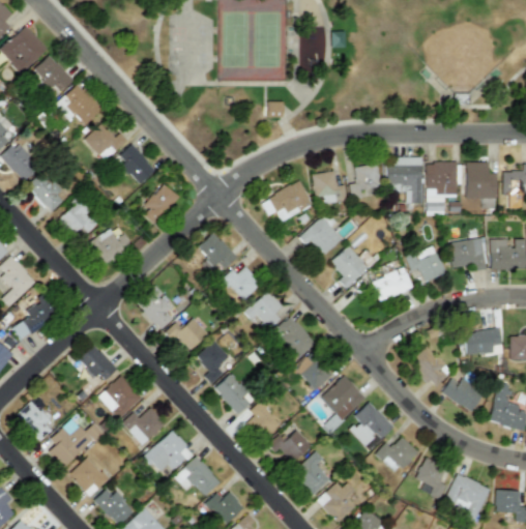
[(0,37),(10,27),(4,21),(11,15),(0,2),(0,37)]
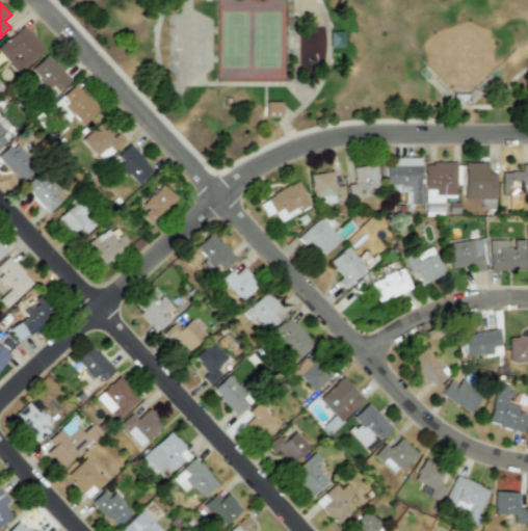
[(48,49),(25,26),(0,49),(0,53),(21,75),(48,49)]
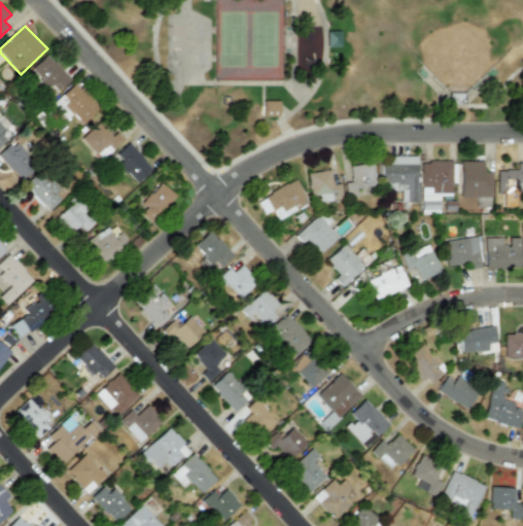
[(343,47),(343,31),(329,32),(329,47),(343,47)]
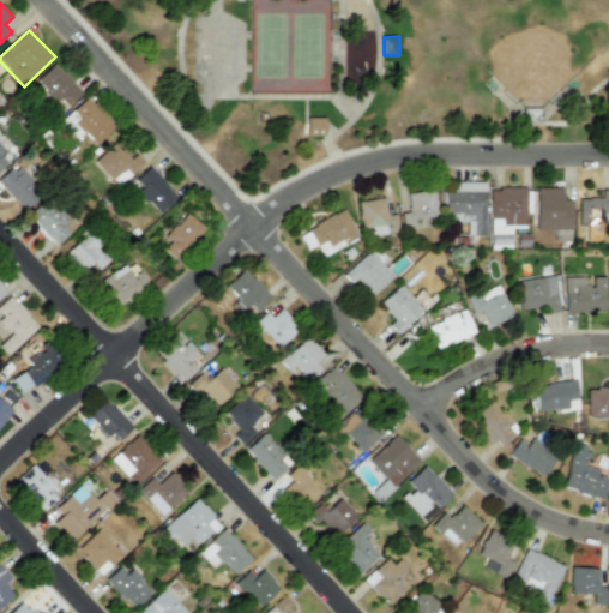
[(83,95),(60,62),(38,79),(56,103),(64,98),(68,106),(83,95)]
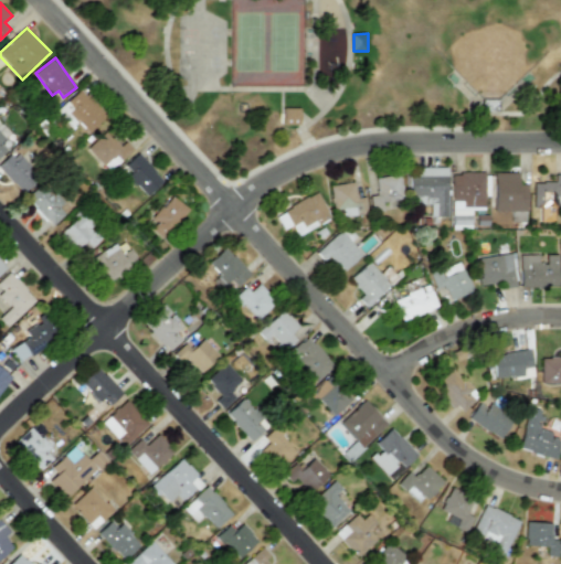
[(74,129),(81,124),(90,134),(107,118),(82,91),(57,112),(74,129)]
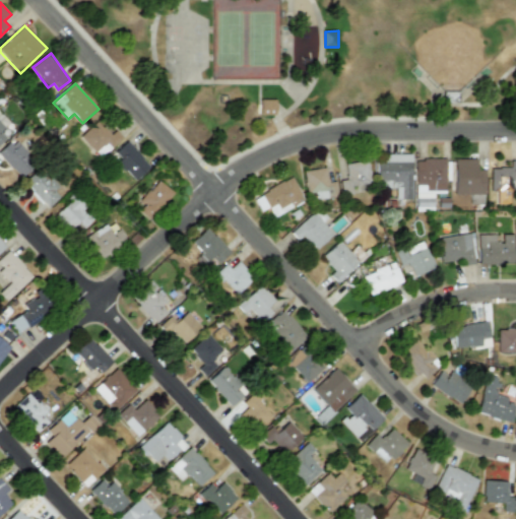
[(262,115),(277,116),(277,101),(262,100),(262,115)]
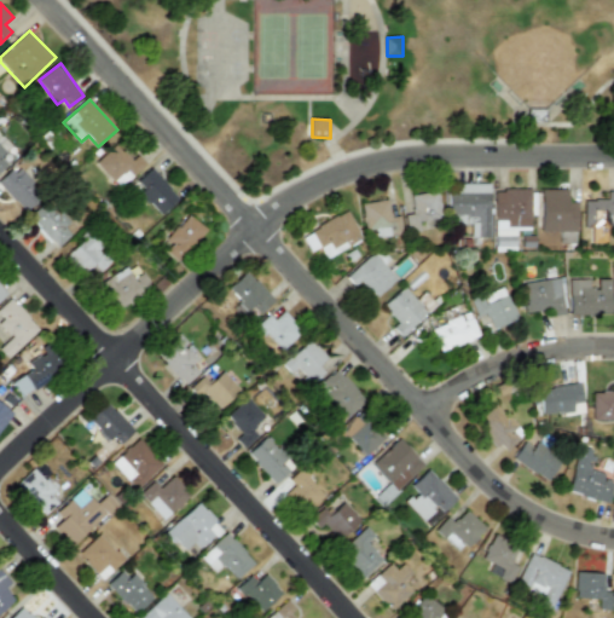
[(140,156),(134,161),(120,144),(98,162),(121,189),(149,166),(140,156)]
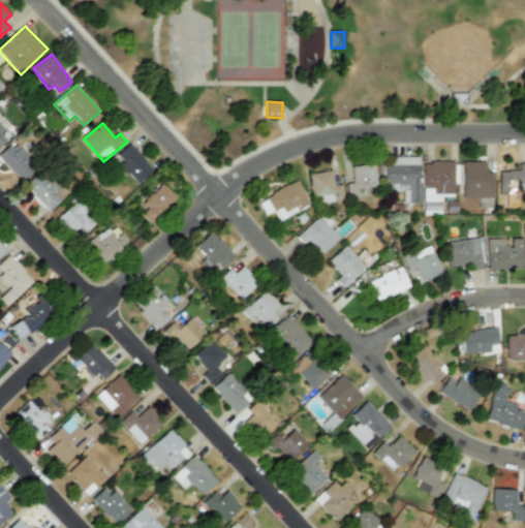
[(0,160),(23,183),(38,166),(12,143),(0,156),(0,160)]
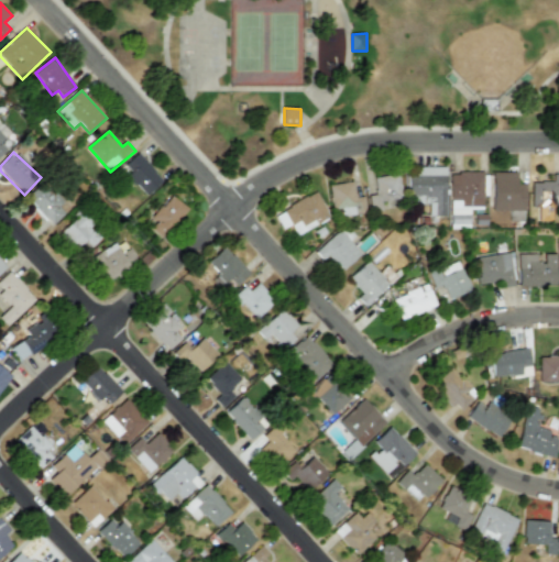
[(148,197),(165,182),(140,154),(123,168),(129,175),(129,176),(148,197)]
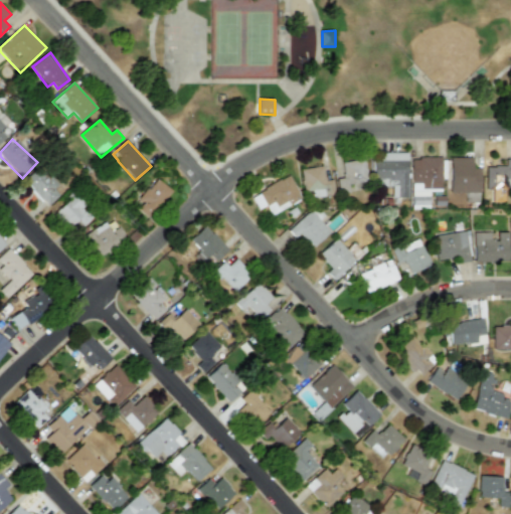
[(409,153),(375,153),(375,186),(394,186),(394,198),(409,198),(409,153)]
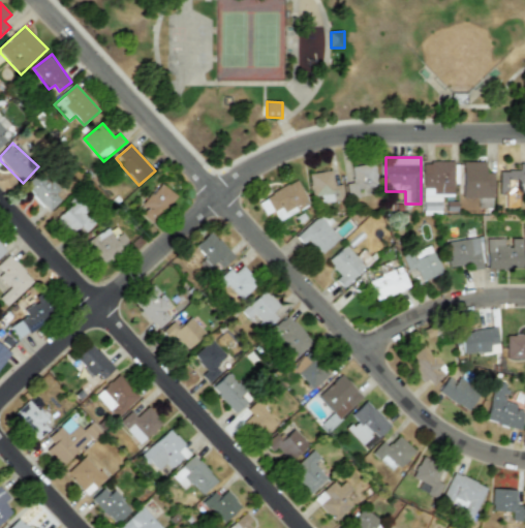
[(457,163),(426,162),(425,215),(443,215),(443,194),(456,194),(457,163)]
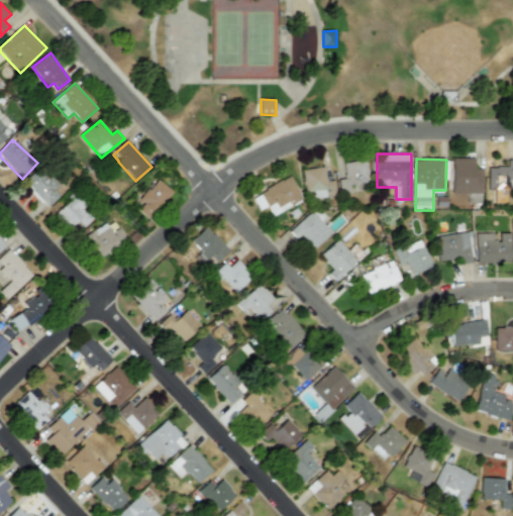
[(453,159),(454,194),(484,194),(484,169),(477,169),(476,159),(453,159)]
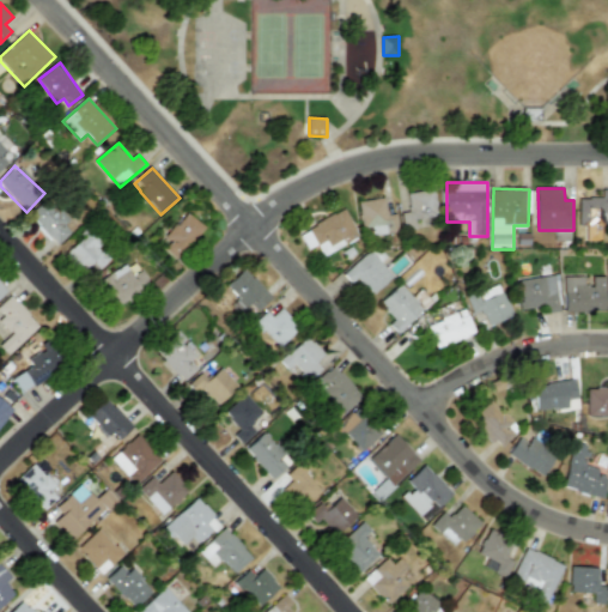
[(409,194),(412,212),(403,213),(406,231),(441,226),(436,191),(409,194)]
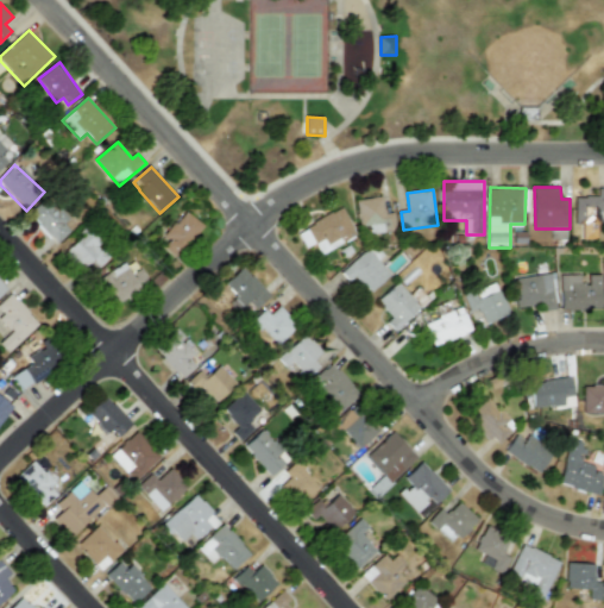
[(357,201),(362,227),(371,226),(372,234),(397,231),(395,212),(385,213),(383,198),(357,201)]
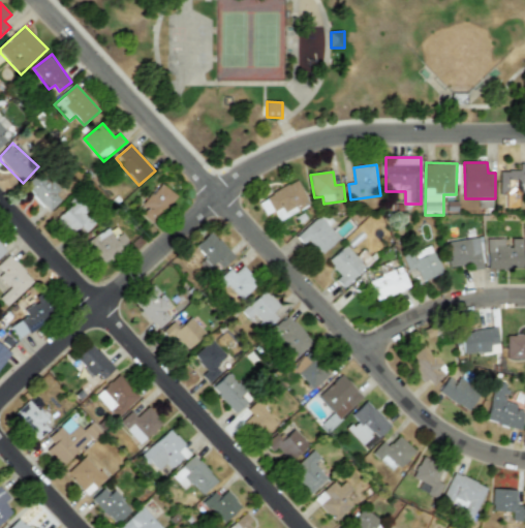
[(53,212),(66,194),(39,173),(26,190),(53,212)]
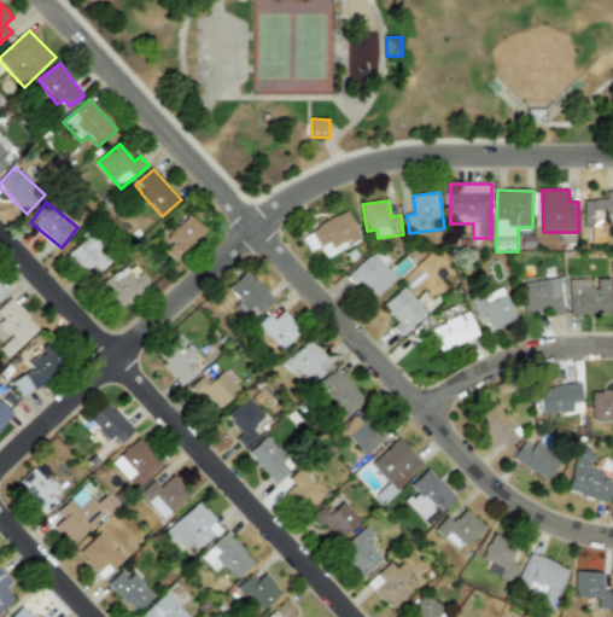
[(365,239),(349,211),(303,236),(313,252),(321,246),(328,258),(365,239)]
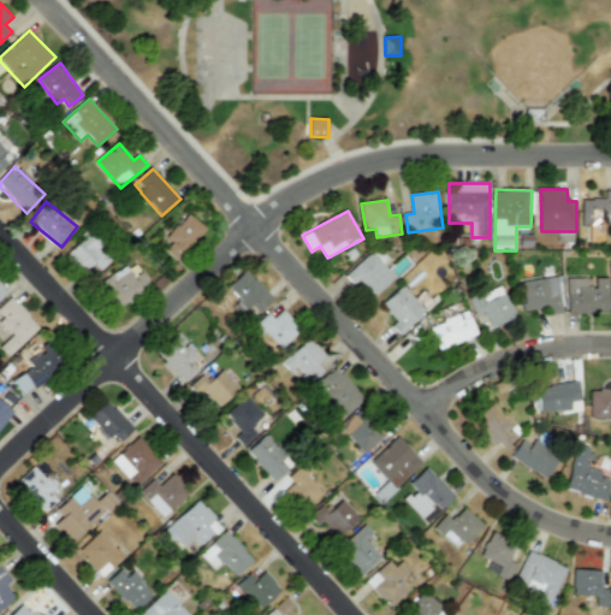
[(167,250),(179,261),(208,230),(190,214),(168,237),(173,242),(167,250)]
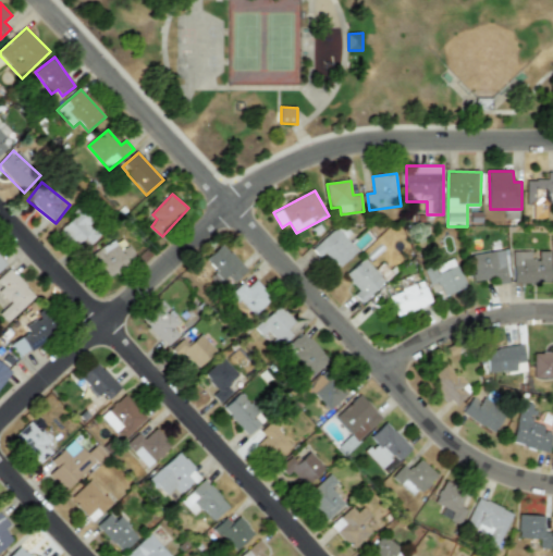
[(83,241),(90,247),(105,232),(80,210),(60,231),(77,247),(83,241)]
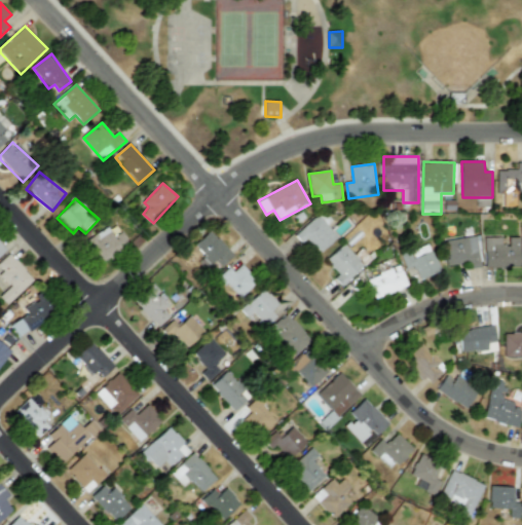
[(308,239),(322,253),(339,237),(320,215),(297,235),(303,244),(308,239)]
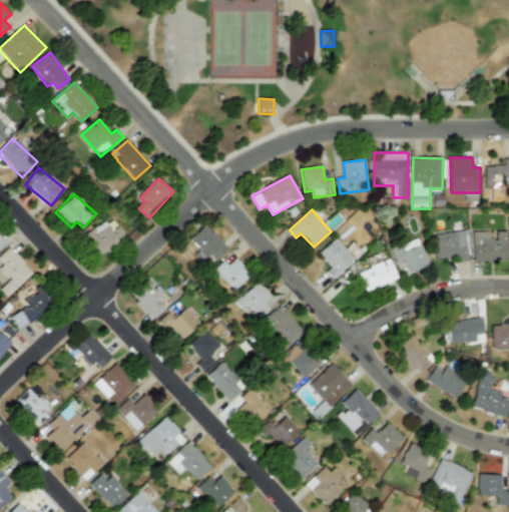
[(120,226),(111,230),(107,222),(84,233),(95,257),(127,240),(120,226)]
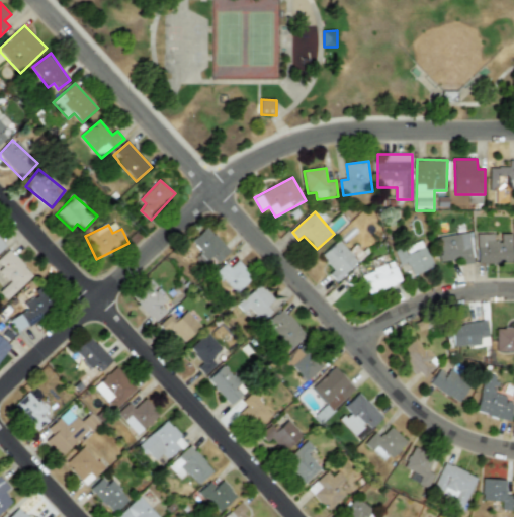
[(202,252),(195,259),(205,270),(228,249),(207,228),(192,242),(202,252)]
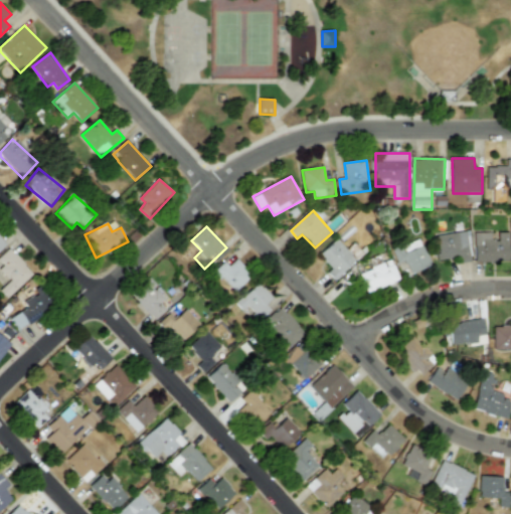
[(439,233),(440,263),(472,262),(471,231),(439,233)]
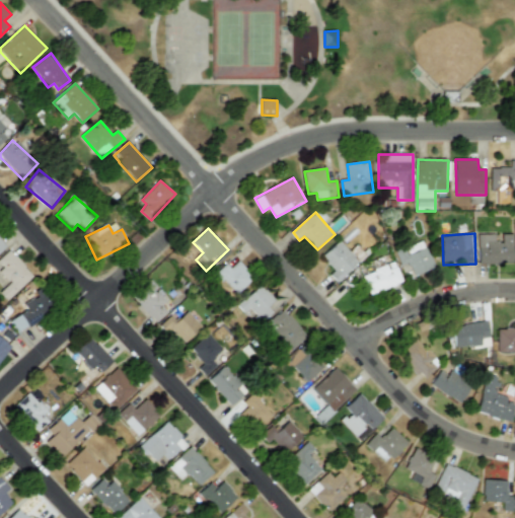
[(0,253),(8,246),(0,237),(0,253)]
